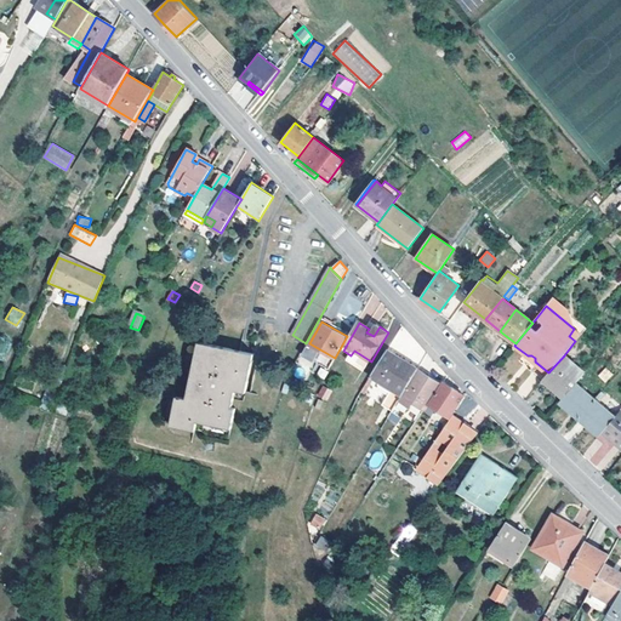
[(581,335),(574,329),(569,336),(575,341),(581,335)]
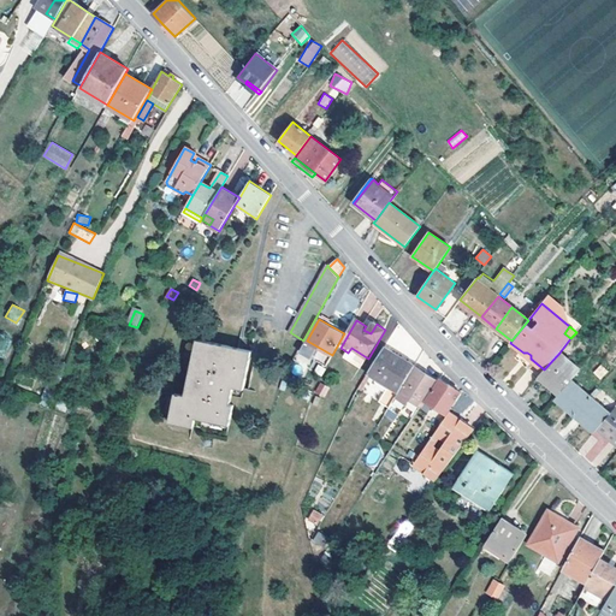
[(252,350),(196,338),(185,394),(176,392),(170,421),(194,426),(195,418),(230,425),(234,406),(230,404),(234,388),(243,389),(252,350)]
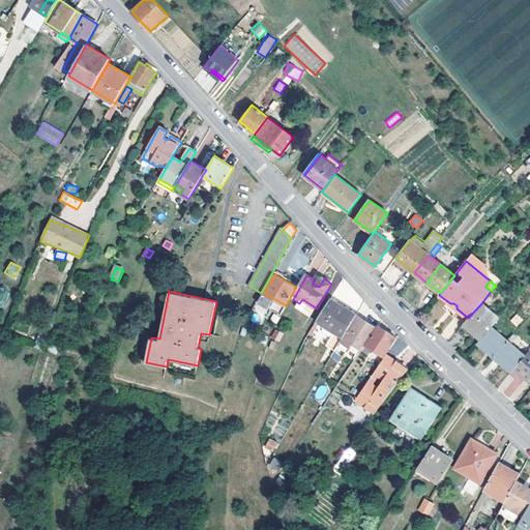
[(356,314),(331,298),(317,321),(343,336),(356,314)]
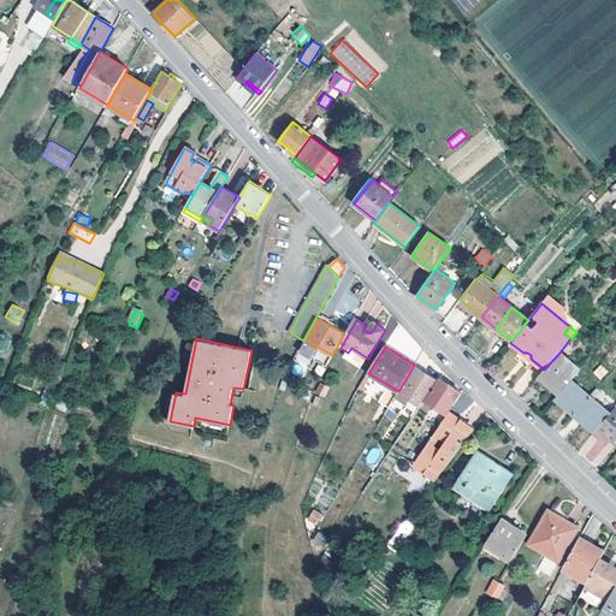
[(572,380),(580,369),(560,353),(544,369),(539,375),(560,394),(572,380)]
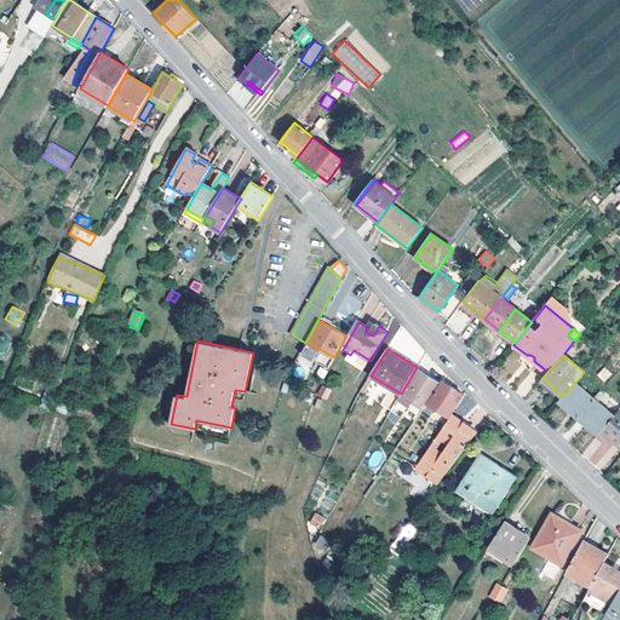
[(442,384),(417,367),(401,394),(399,399),(411,407),(413,403),(424,411),(430,402),(442,384)]
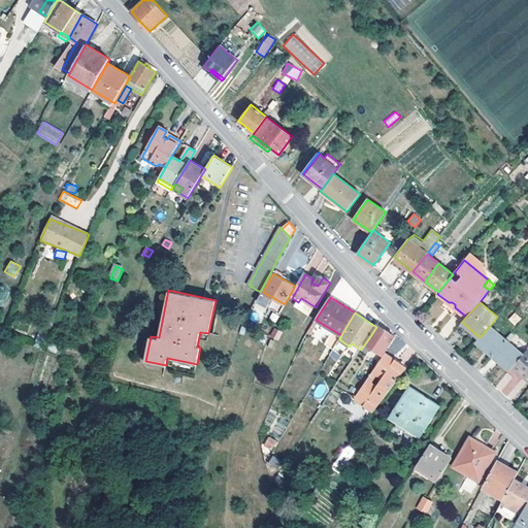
[(514,312),(507,320),(516,326),(521,318),(514,312)]
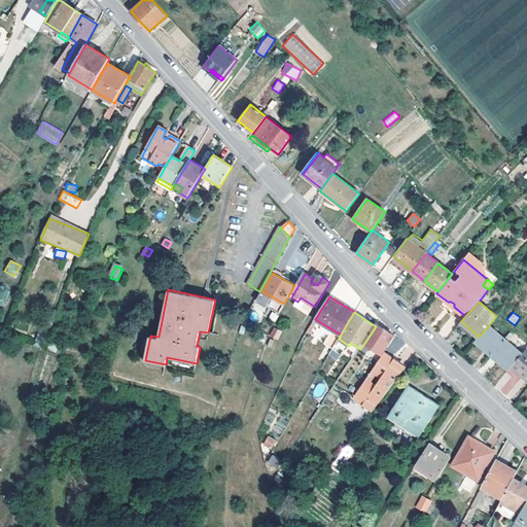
[(457,325),(475,341),(479,337),(461,321),(457,325)]
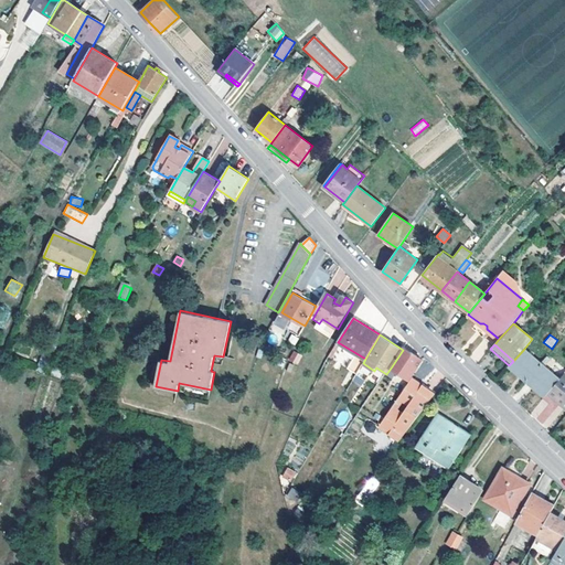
[(403,350),(392,366),(409,379),(423,360),(404,347),(403,350)]
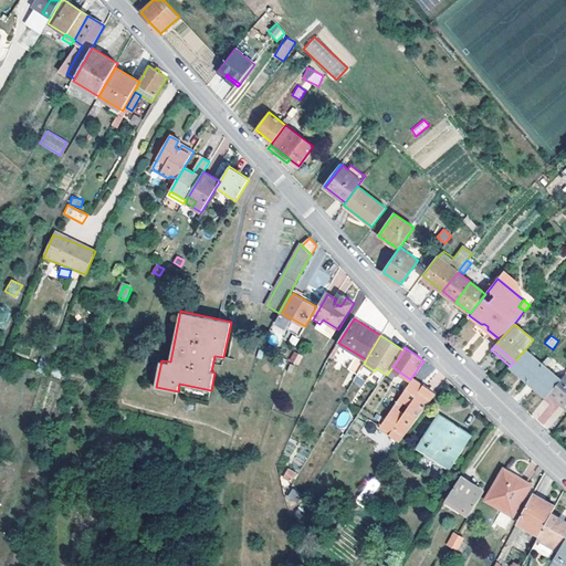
[(514,362),(510,366),(546,397),(547,395),(561,380),(525,349),(514,362)]
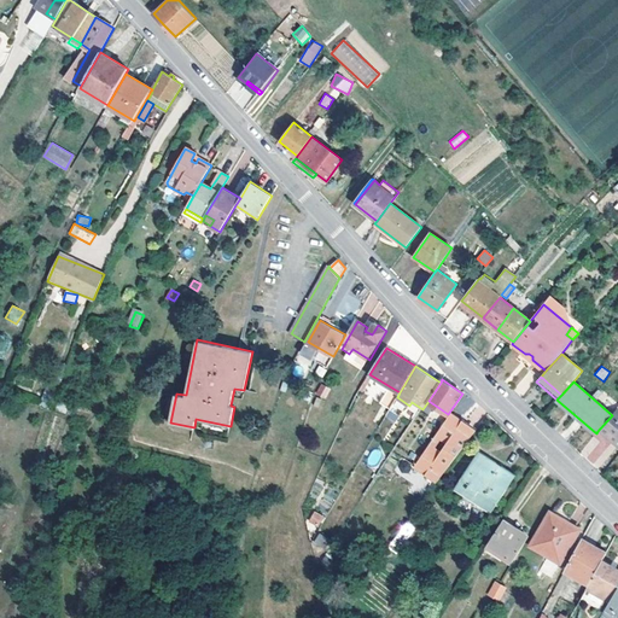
[(325,398),(331,389),(320,384),(315,394),(325,398)]
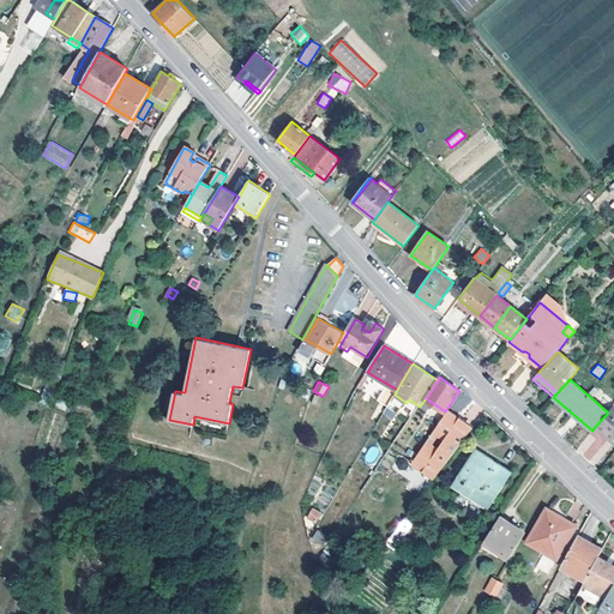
[(611,438),(608,441),(613,445),(613,408),(613,407),(608,413),(594,428),(602,435),(605,433),(611,438)]
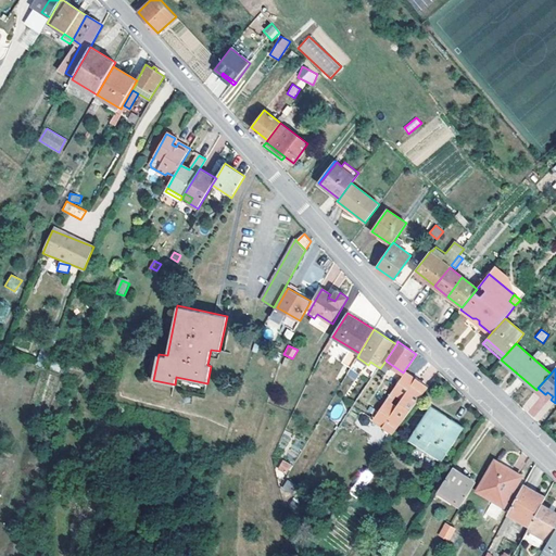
[(350,369),(345,376),(354,381),(358,374),(350,369)]
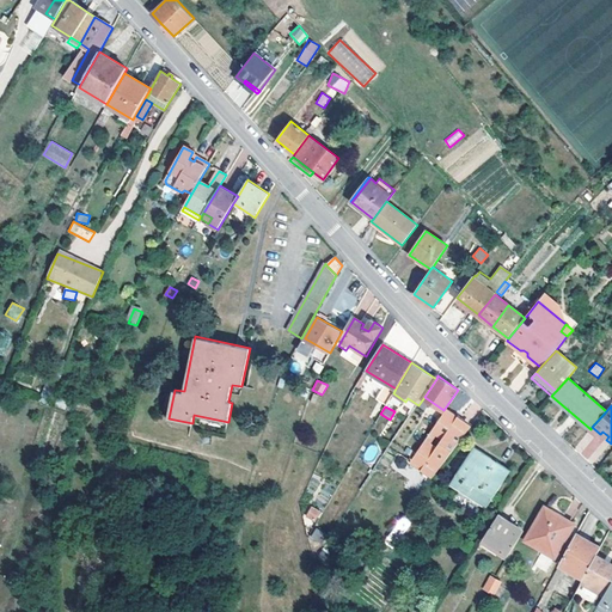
[(471,427),(447,410),(412,460),(434,476),(471,427)]
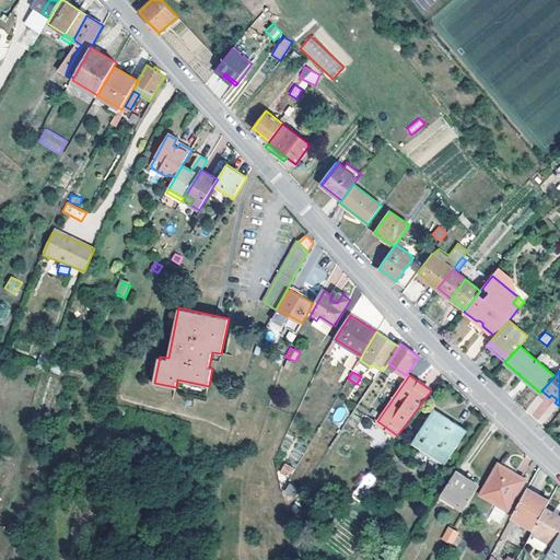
[(412,443),(446,464),(467,431),(434,409),(412,443)]
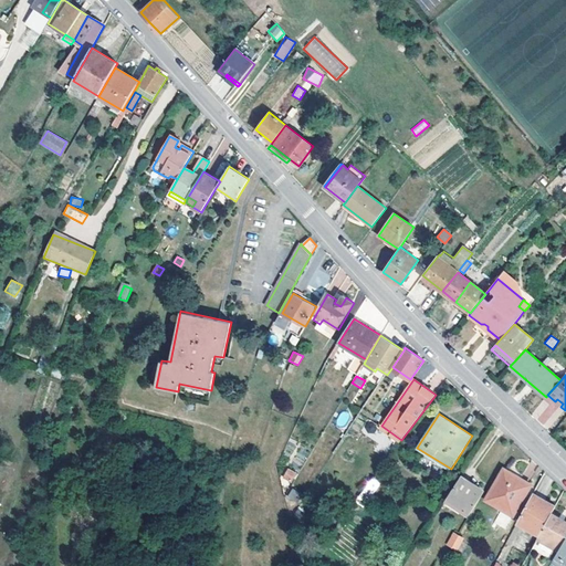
[(533,484),(505,468),(486,499),(514,515),(533,484)]
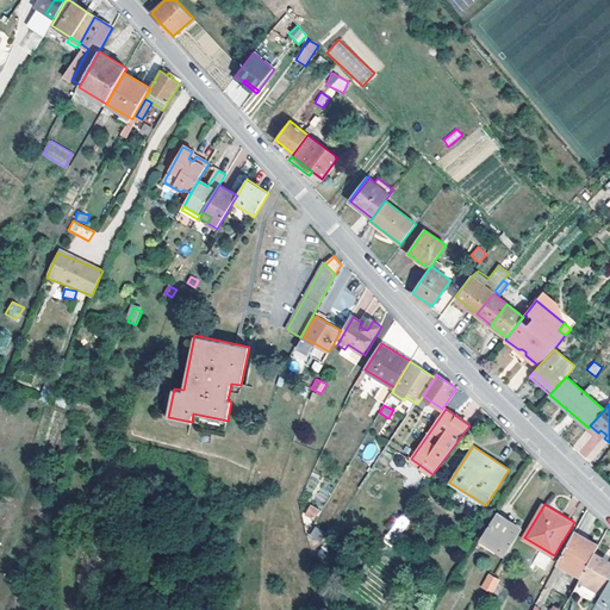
[(311,505),(306,514),(316,520),(322,511),(311,505)]
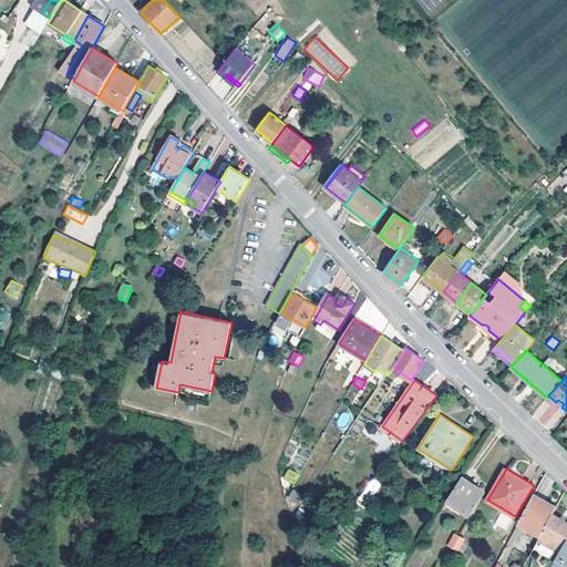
[(486,492),(463,476),(447,501),(471,515),(486,492)]
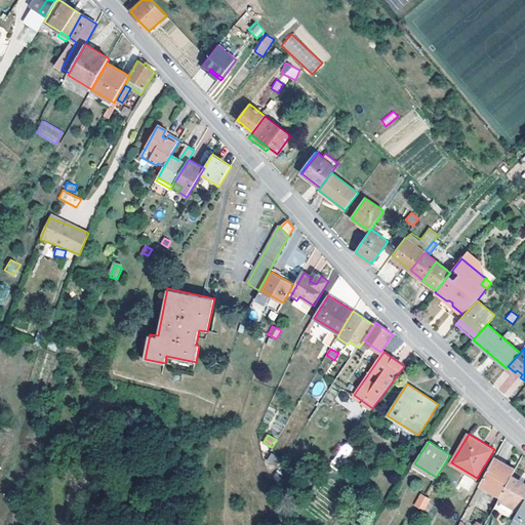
[(354,447),(347,442),(330,465),(336,471),(342,463),(340,460),(346,453),(348,455),(354,447)]
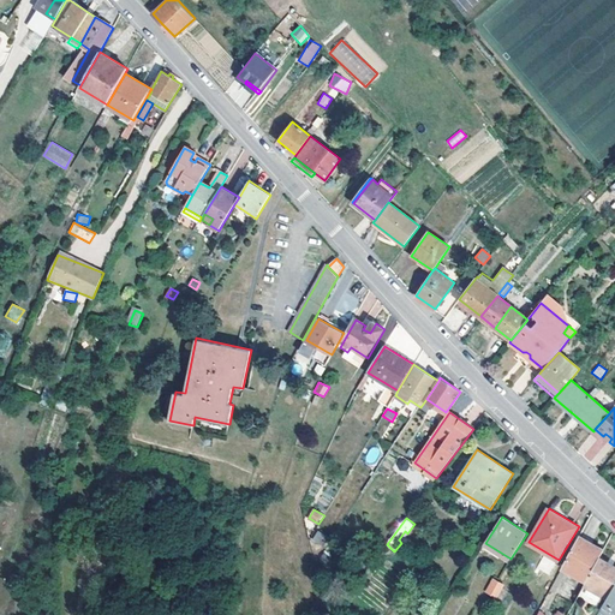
[(320,531),(314,539),(324,547),(329,538),(320,531)]
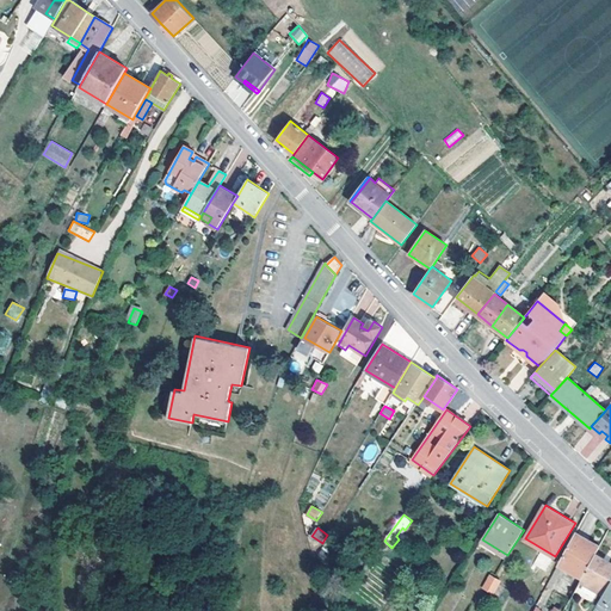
[(582,578),(596,553),(600,547),(575,532),(559,565),(582,578)]
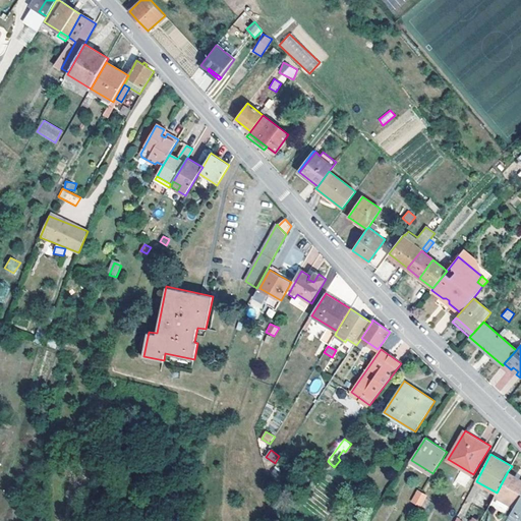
[(520,497),(520,478),(508,471),(497,493),(495,496),(515,507),(520,497)]
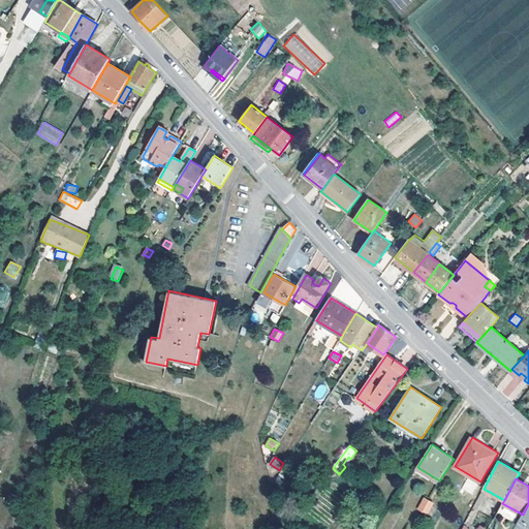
[(462,490),(473,493),(476,483),(465,479),(462,490)]
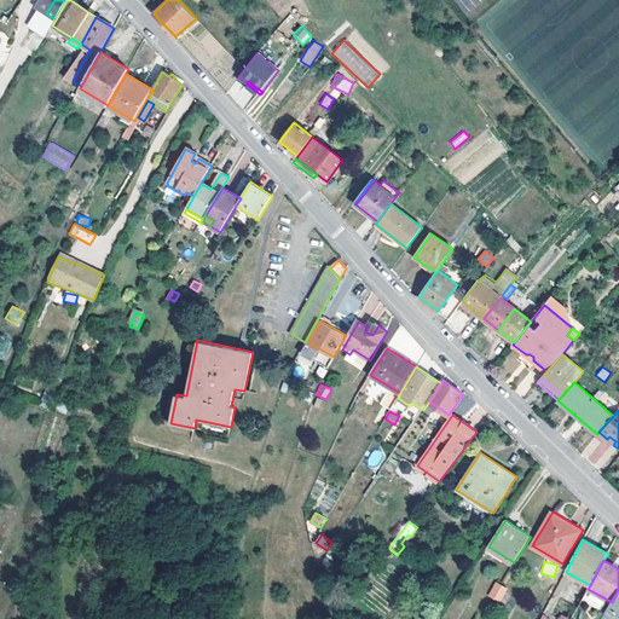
[(495,599),(503,585),(497,582),(490,596),(495,599)]
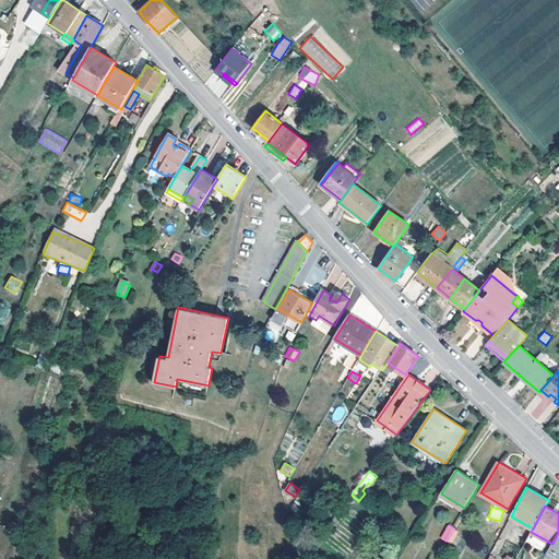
[(454,528),(447,540),(452,544),(460,531),(454,528)]
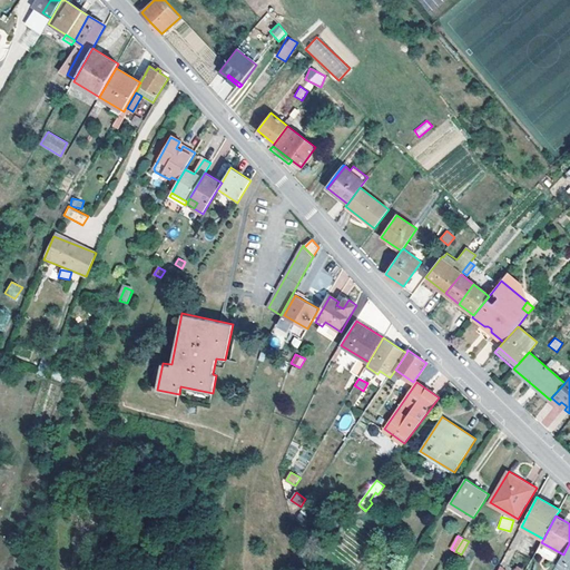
[(569,543),(563,554),(560,561),(569,568),(569,543)]
